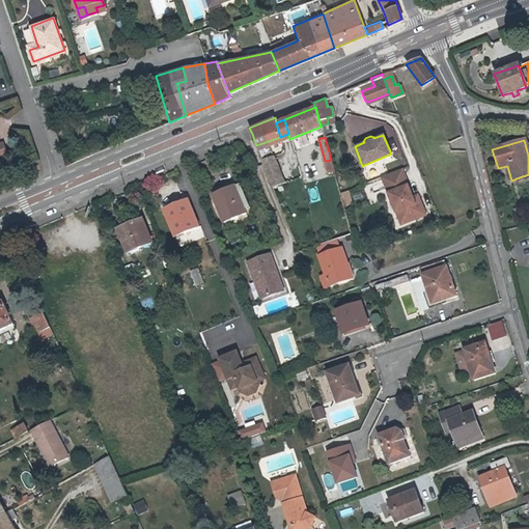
[(274,154),(261,159),(272,186),(284,181),(274,154)]
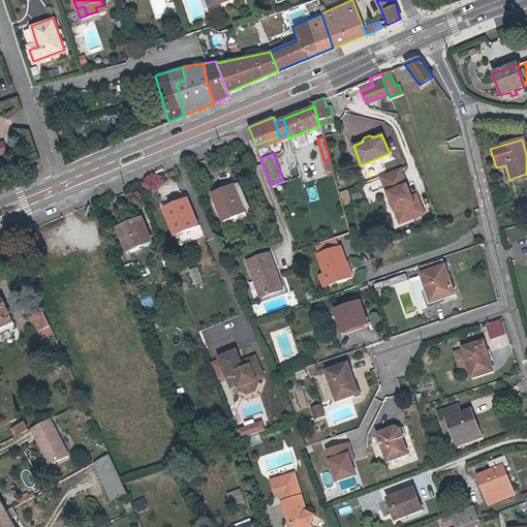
[(405,179),(400,166),(395,168),(400,181),(405,179)]
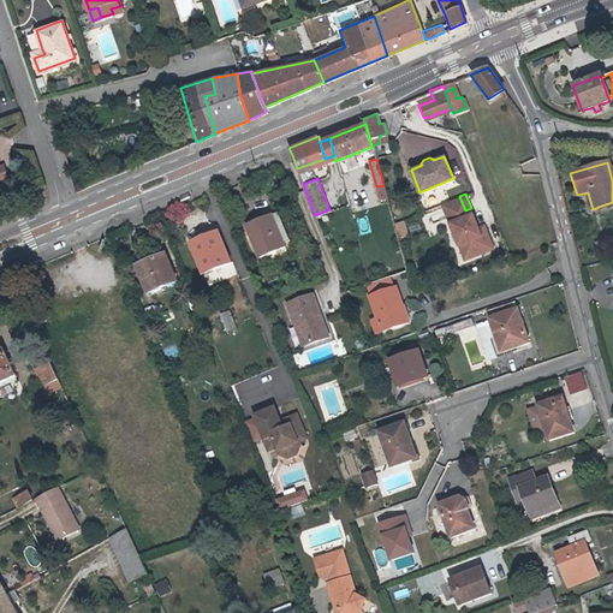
[(459,196),(442,202),(450,221),(442,225),(453,253),(468,247),(471,255),(493,247),(486,228),(480,231),(471,208),(465,210),(459,196)]
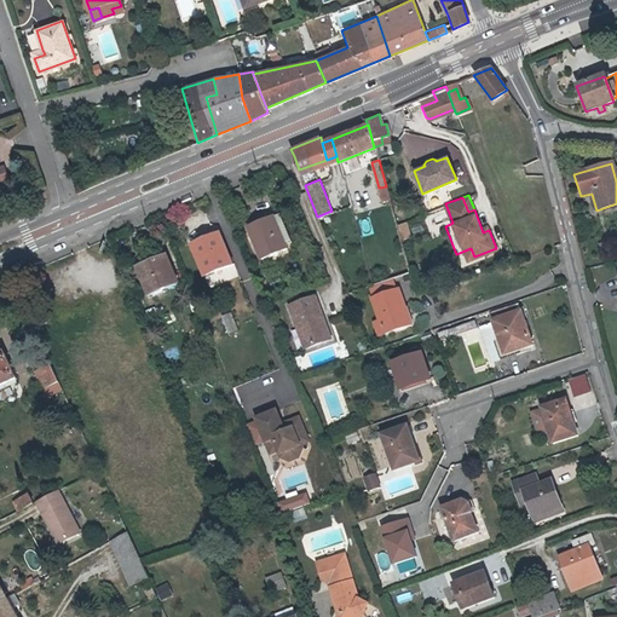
[(281,212),(275,214),(286,242),(292,240),(281,212)]
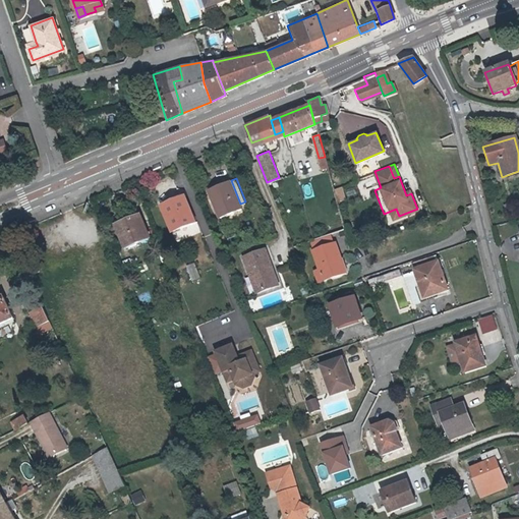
[(240,204),(231,180),(210,188),(220,216),(241,207),(240,204)]
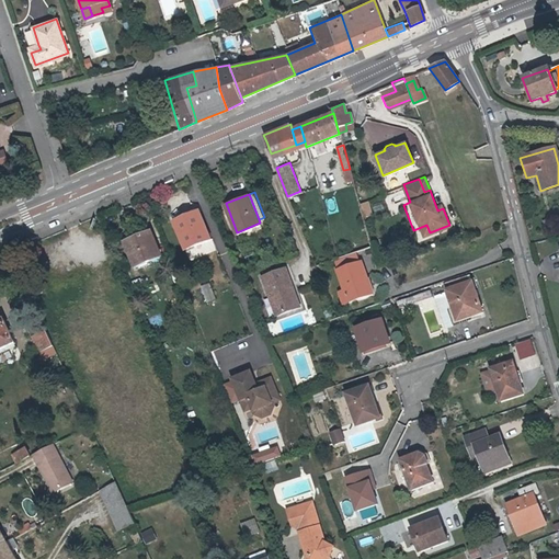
[(363,201),(363,214),(372,214),(371,201),(363,201)]
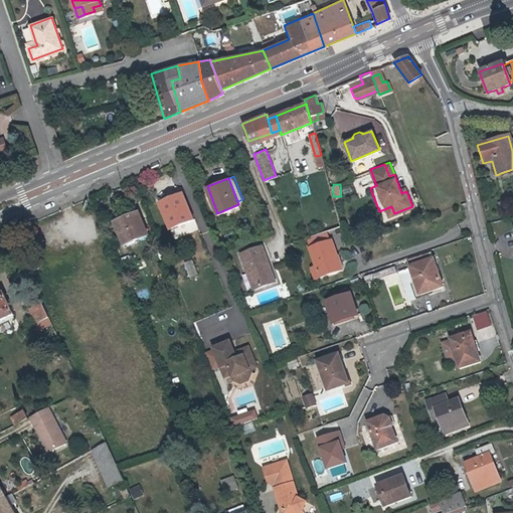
[(193,217),(182,192),(159,202),(169,227),(193,217)]
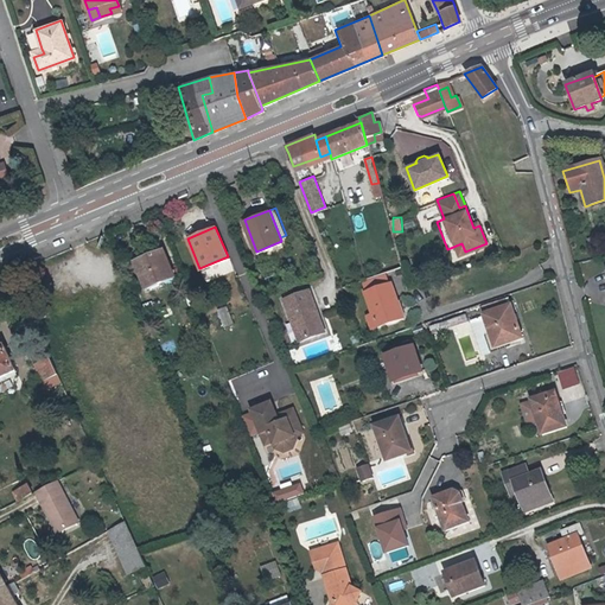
[(462,243),(447,249),(451,258),(465,252),(462,243)]
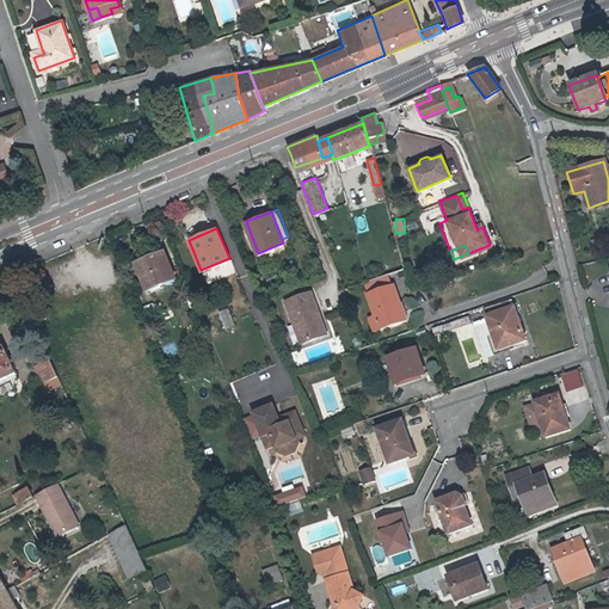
[(174,277),(164,251),(135,262),(146,289),(174,277)]
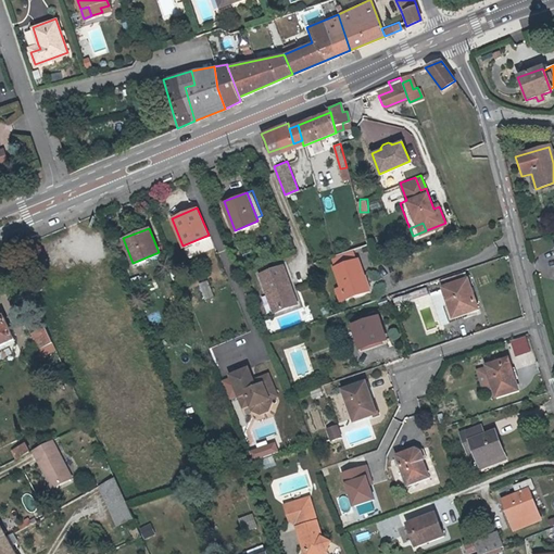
[(329,259),(340,287),(336,289),(340,299),(364,290),(359,276),(362,275),(356,259),(354,260),(352,251),(329,259)]
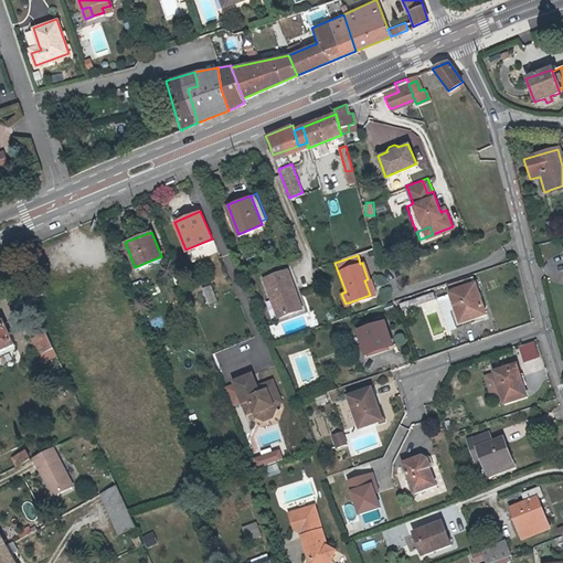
[(271,285),(280,315),(301,307),(287,269),(264,277),(267,286),(271,285)]
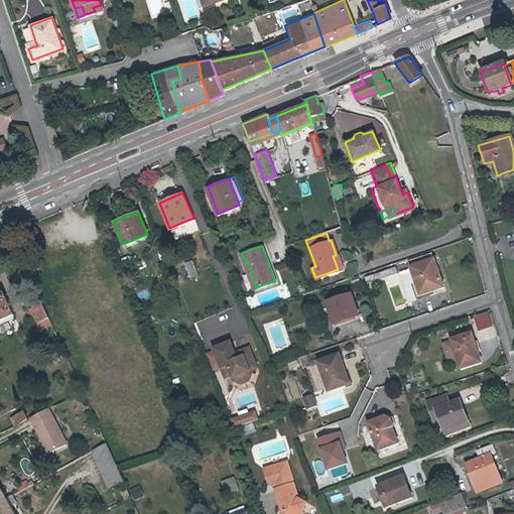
[(407,258),(409,265),(429,258),(427,251),(407,258)]
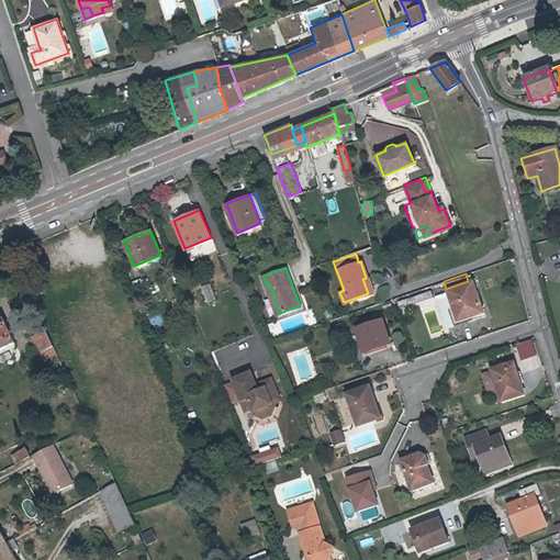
[(437,304),(439,310),(451,305),(456,320),(481,311),(470,280),(468,281),(446,289),(446,290),(434,294),(437,304)]
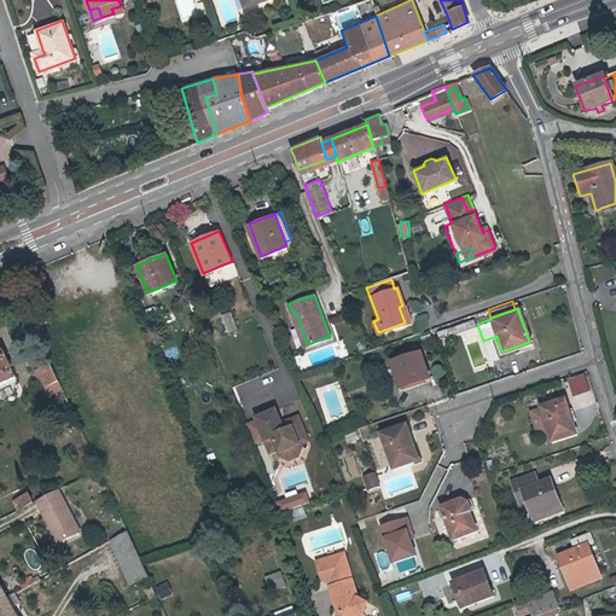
[(237,327),(230,311),(221,314),(228,331),(237,327)]
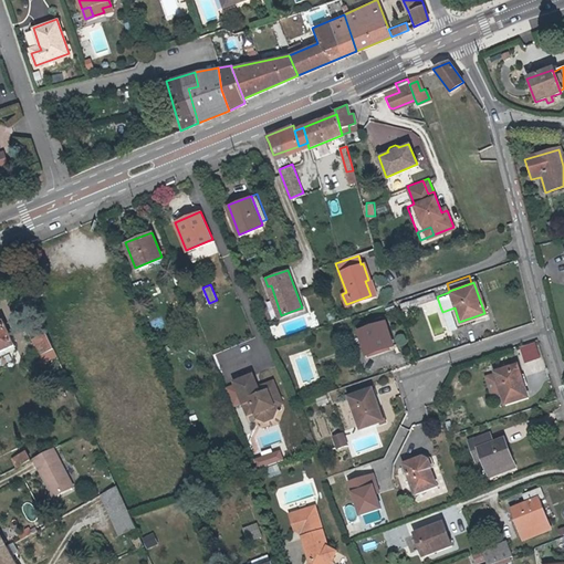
[(304,295),(317,291),(315,284),(302,288),(304,295)]
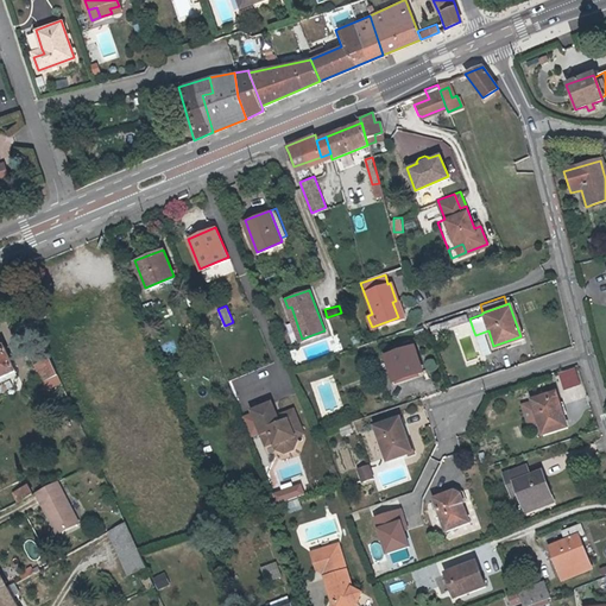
[(298,340),(302,339),(291,307),(288,308),(298,340)]
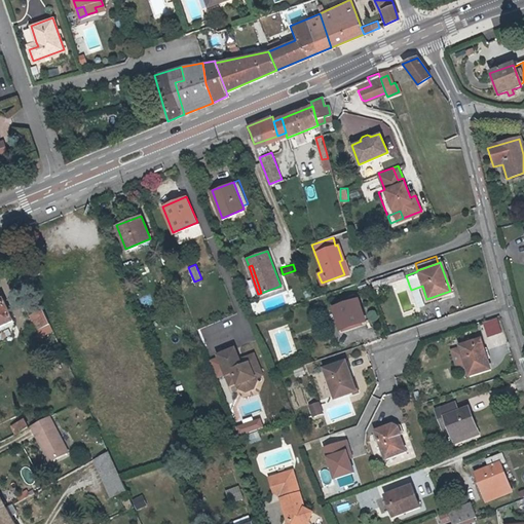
[(415,302),(426,299),(422,286),(411,290),(415,302)]
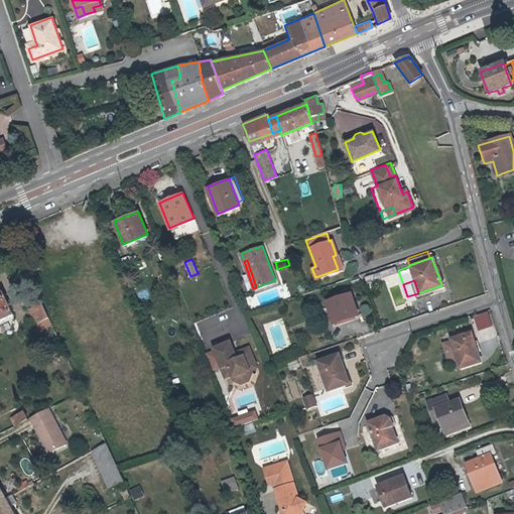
[(0,314),(10,310),(0,288),(0,314)]
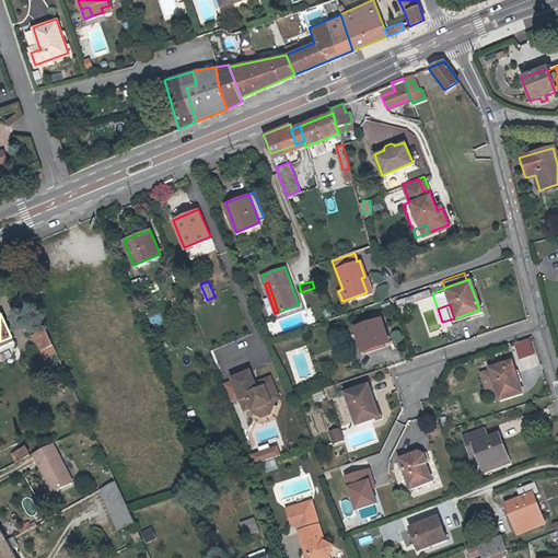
[(386,339),(379,317),(352,327),(360,348),(386,339)]
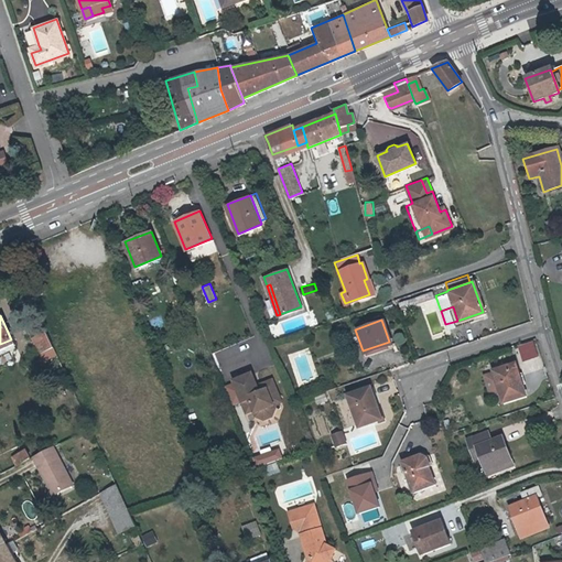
[(52,346),(44,331),(30,336),(38,353),(52,346)]
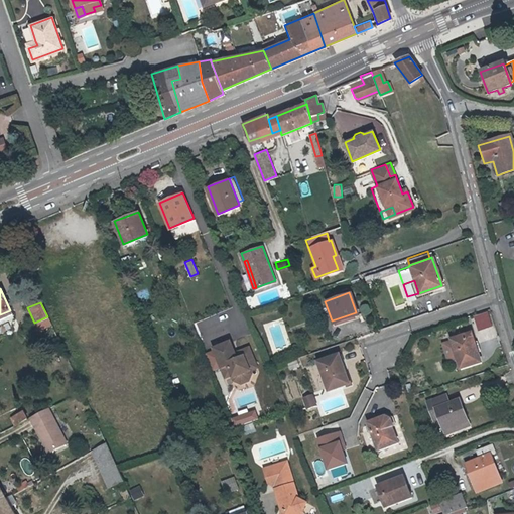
[(478,330),(493,325),(489,309),(473,314),(478,330)]
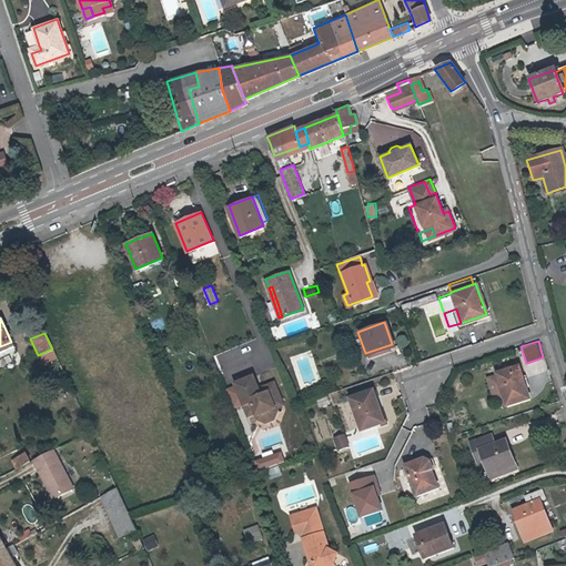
[(531,371),(546,369),(544,360),(529,361),(531,371)]
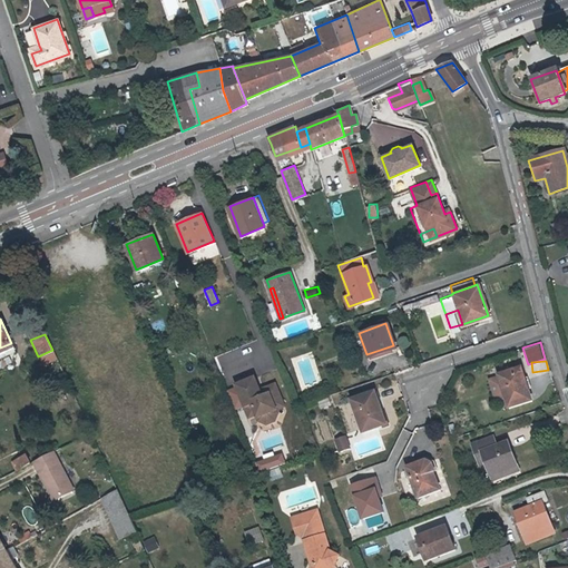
[(518,368),(495,375),(506,407),(528,400),(518,368)]
